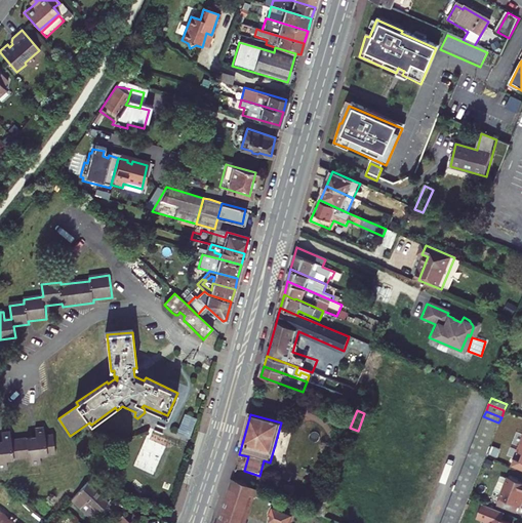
[(483,416),(481,424),(496,430),(498,423),(483,416)]
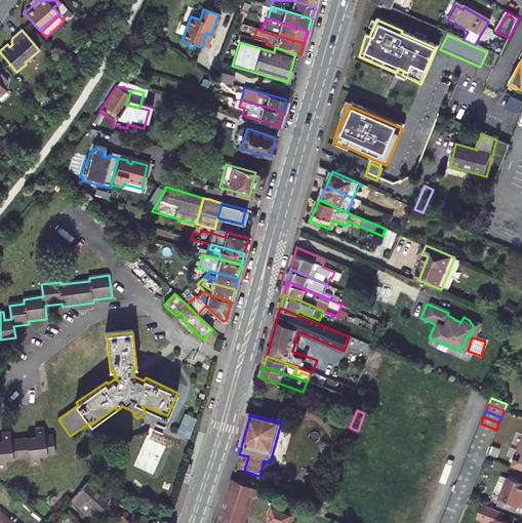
[(481,424),(478,430),(493,436),(496,430),(481,424)]
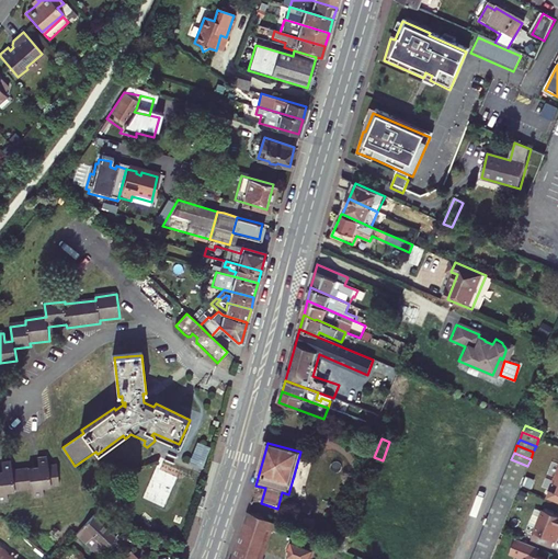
[(2,464),(3,472),(0,472),(0,503),(9,502),(8,492),(32,490),(33,498),(44,497),(43,488),(59,486),(57,466),(49,467),(48,458),(38,459),(40,468),(13,471),(12,463),(2,464)]
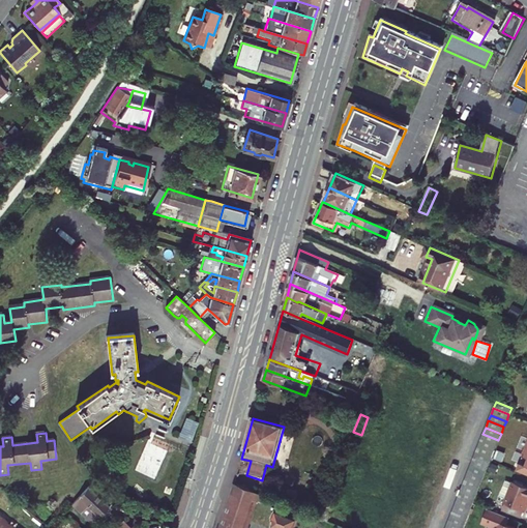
[(498,440),(482,434),(480,440),(496,446),(498,440)]
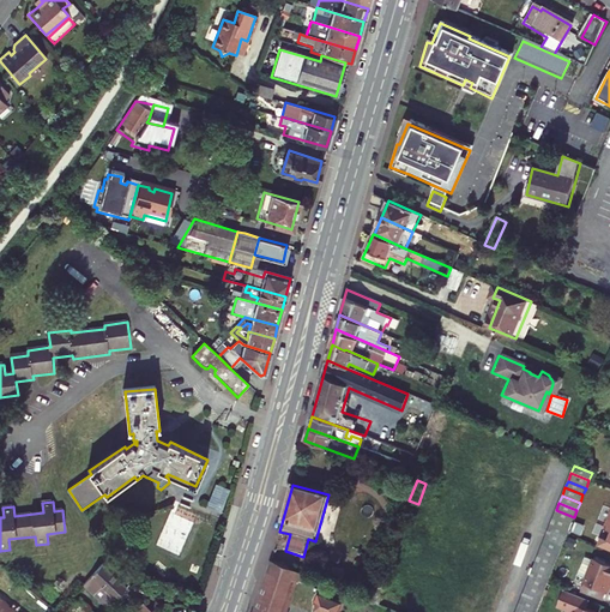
[(574,517),(556,510),(554,517),(571,525),(574,517)]
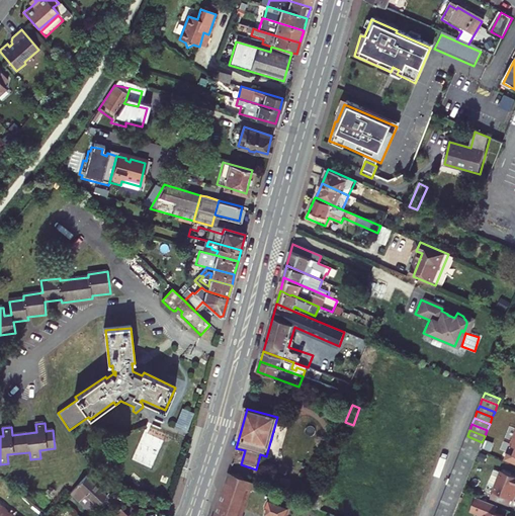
[(482,442),(467,436),(464,442),(480,448),(482,442)]
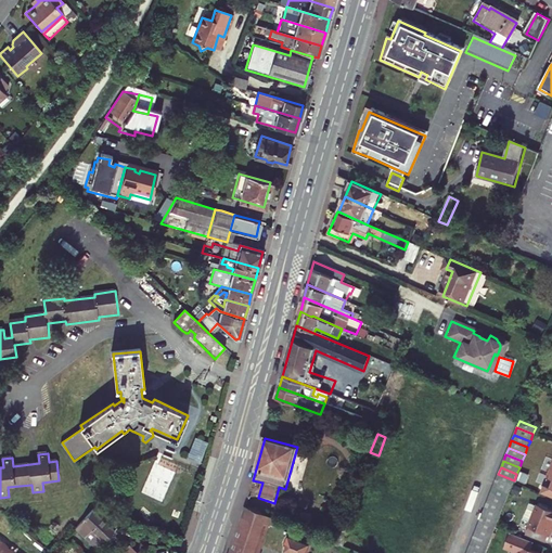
[(514,480),(498,474),(496,480),(512,487),(514,480)]
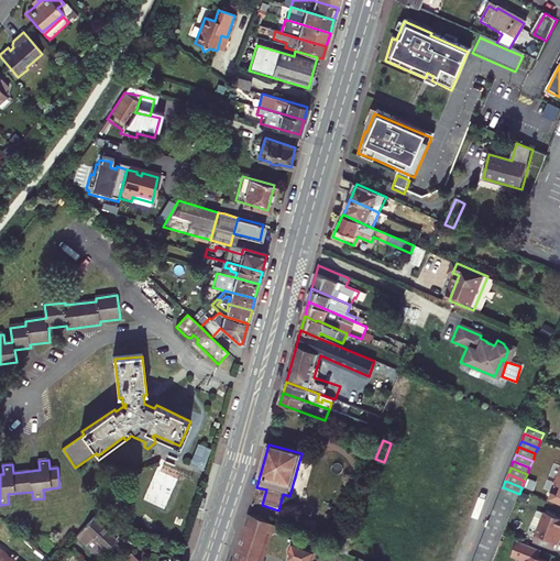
[(503,487),(500,494),(516,501),(519,494),(503,487)]
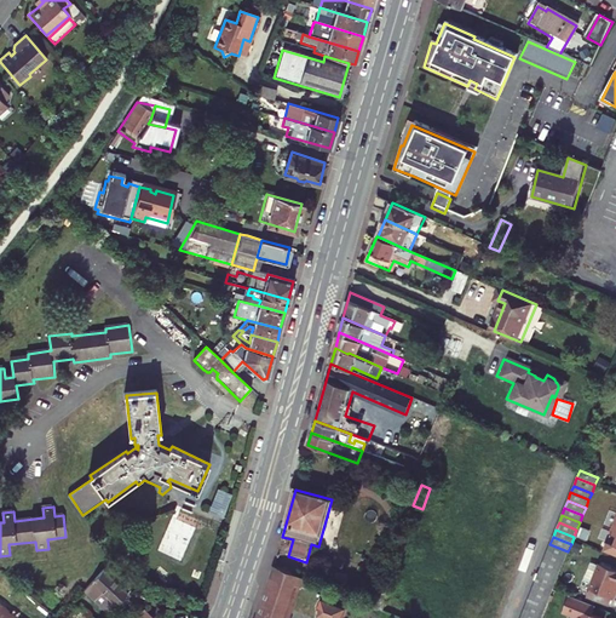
[(550,544),(547,551),(565,559),(568,551),(550,544)]
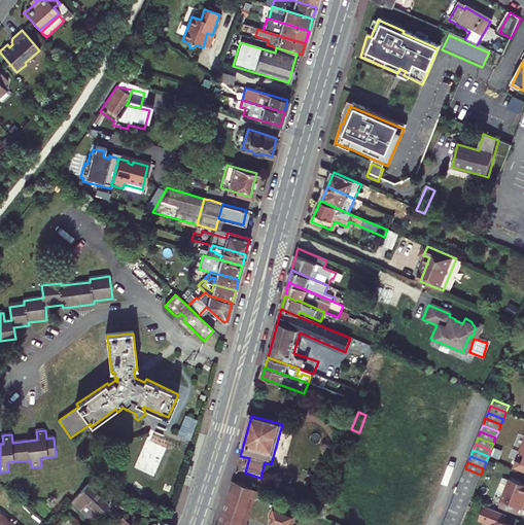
[(481,475),(465,468),(462,475),(478,481),(481,475)]
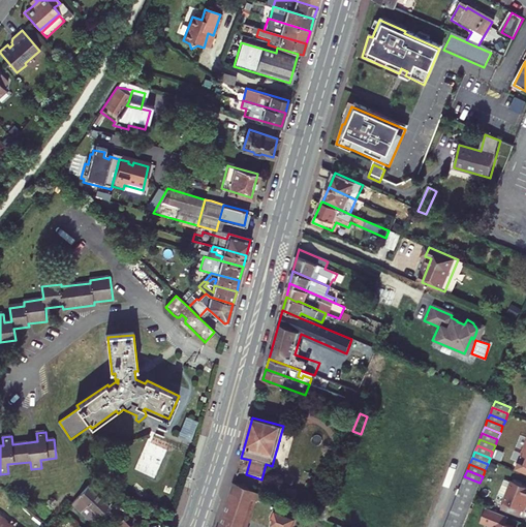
[(480,483),(464,476),(462,484),(477,489),(480,483)]
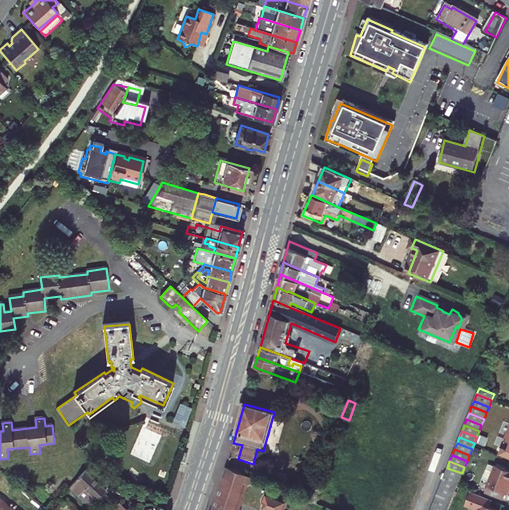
[(495,466),(489,464),(481,484),(487,487),(495,466)]
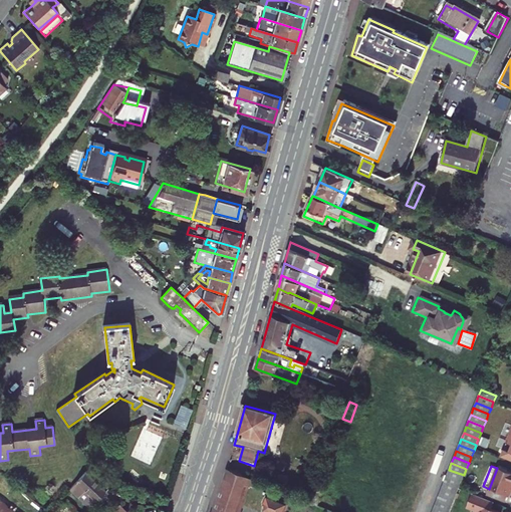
[(510,488),(510,484),(510,473),(497,468),(489,489),(507,496),(509,497),(510,491),(510,488)]
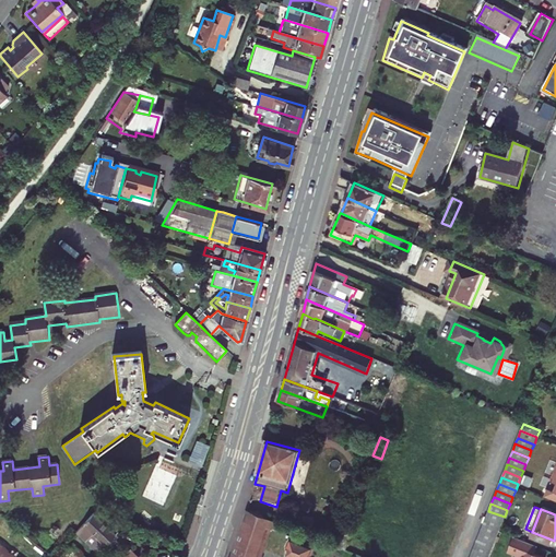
[(258,556),(267,529),(276,532),(280,523),(247,510),(231,556),(258,556)]
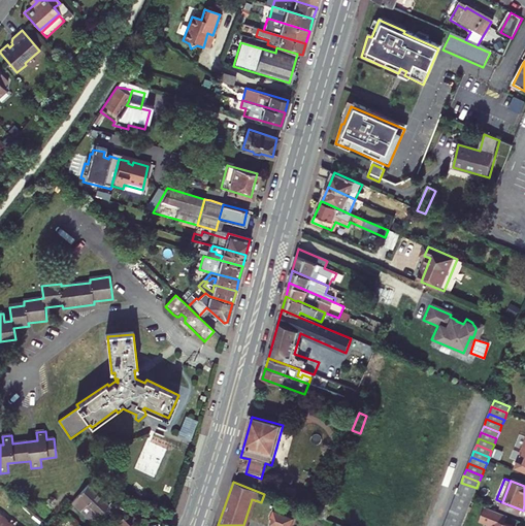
[(477,488),(461,483),(459,488),(473,495),(477,488)]
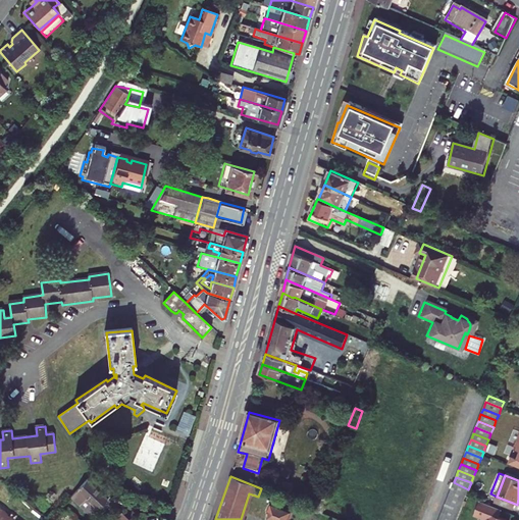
[(98,511),(108,500),(88,480),(78,490),(98,511)]
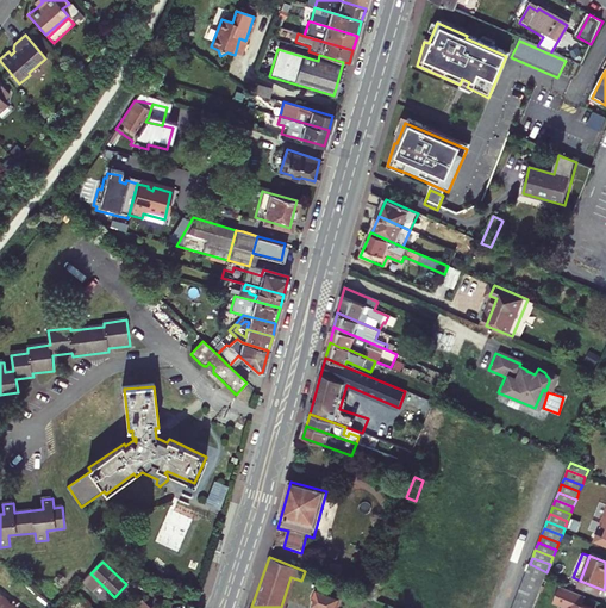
[(547,572),(530,564),(526,572),(544,579),(547,572)]
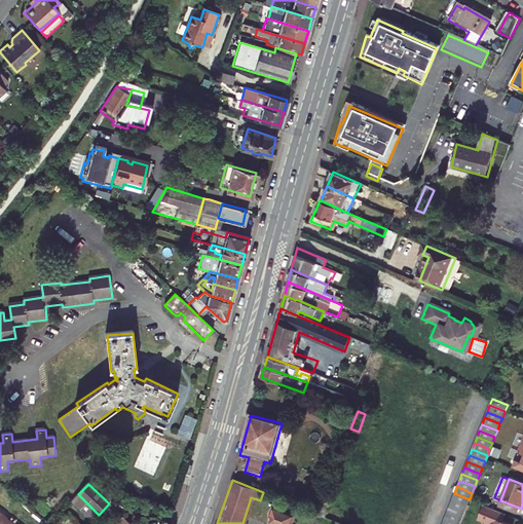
[(470,499),(454,493),(452,499),(468,506),(470,500),(470,499)]
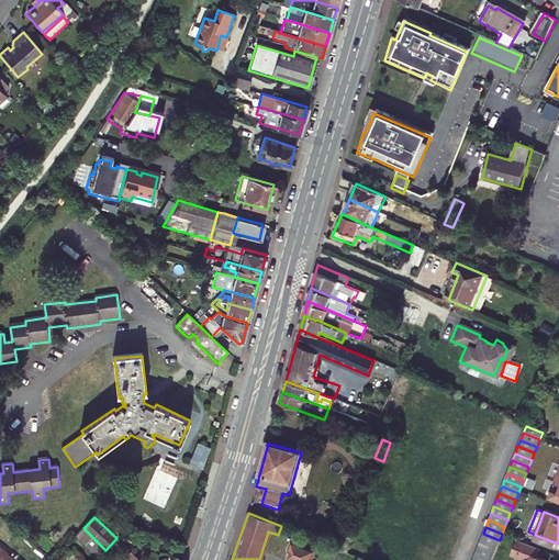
[(75,538),(98,559),(105,550),(84,528),(75,538)]
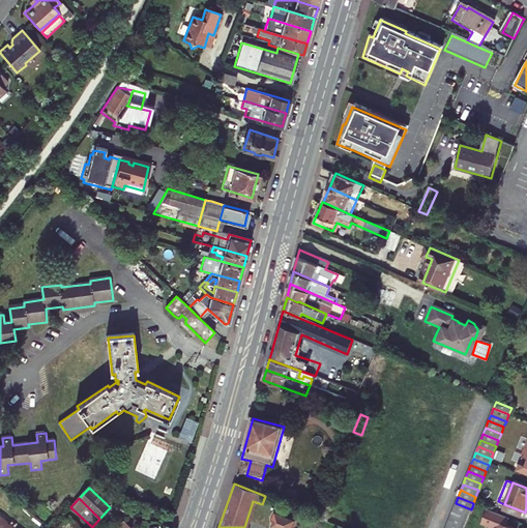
[(290,506),(275,500),(269,520),(269,527),(293,527),(295,521),(286,518),(290,506)]
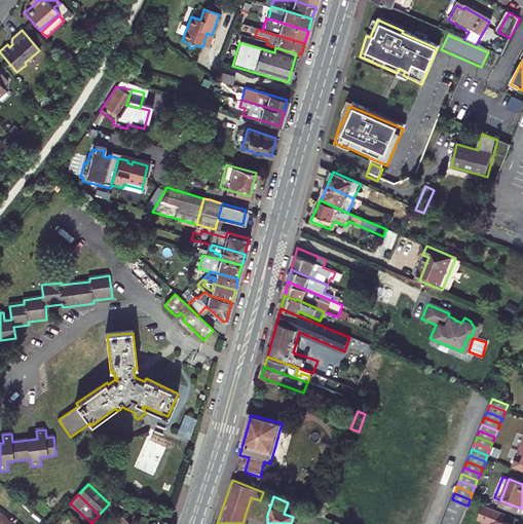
[(332,499),(323,496),(315,514),(324,518),(332,499)]
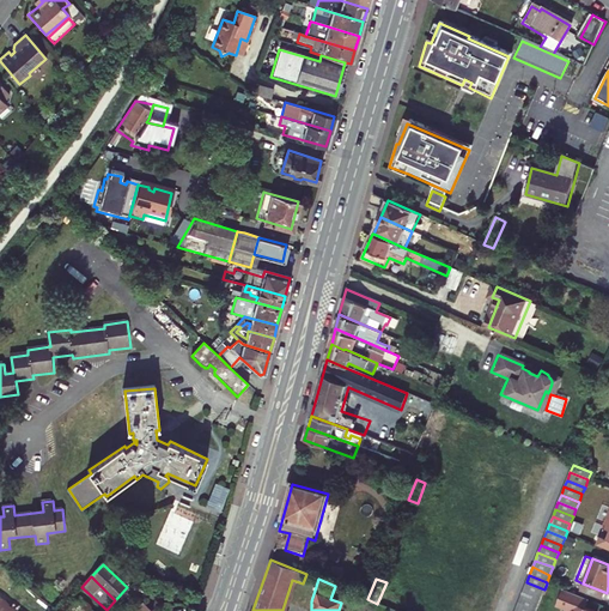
[(544,590),(527,582),(523,590),(541,597),(544,590)]
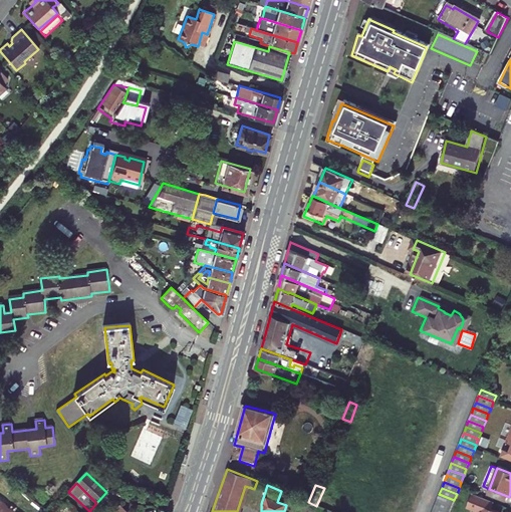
[(507,496),(489,489),(486,496),(504,503),(507,496)]
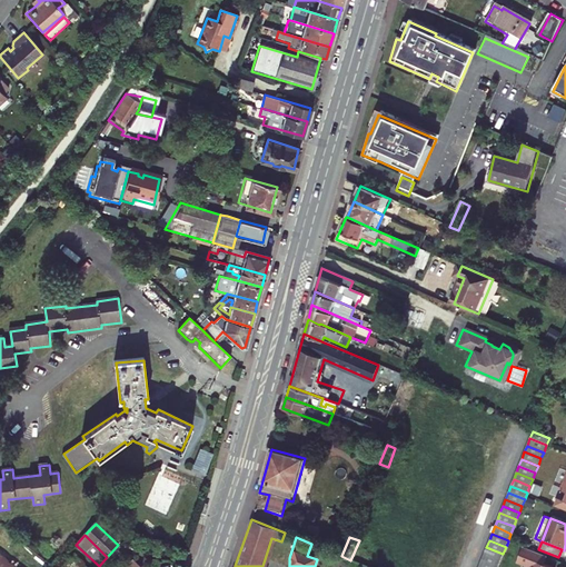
[(503,554),(486,547),(484,554),(500,560),(503,554)]
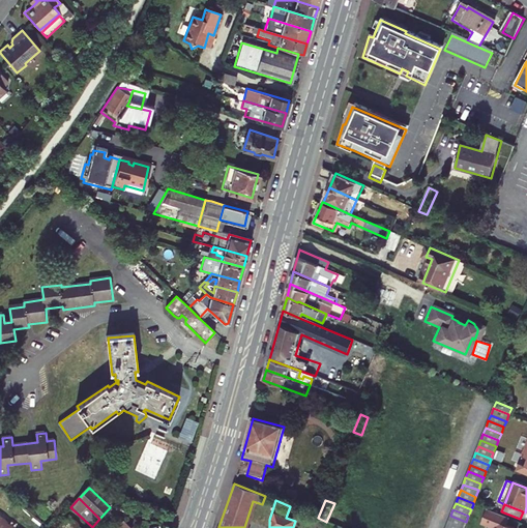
[(508,527),(504,526),(507,518),(486,509),(479,524),(489,527),(508,527)]
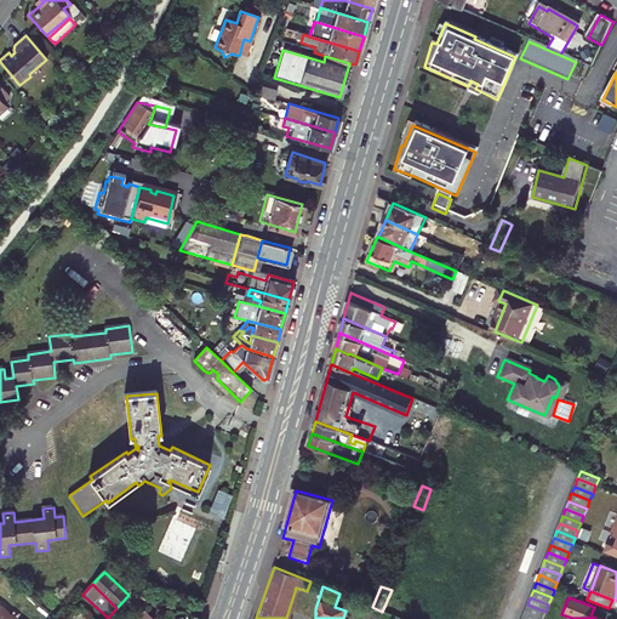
[(546,612),(527,605),(525,612),(540,618),(543,618),(546,612)]
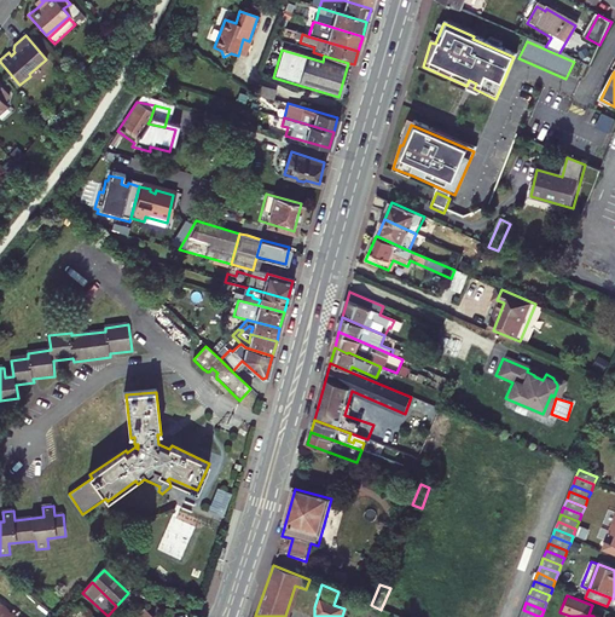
[(16,616),(0,604),(0,616),(16,616)]
